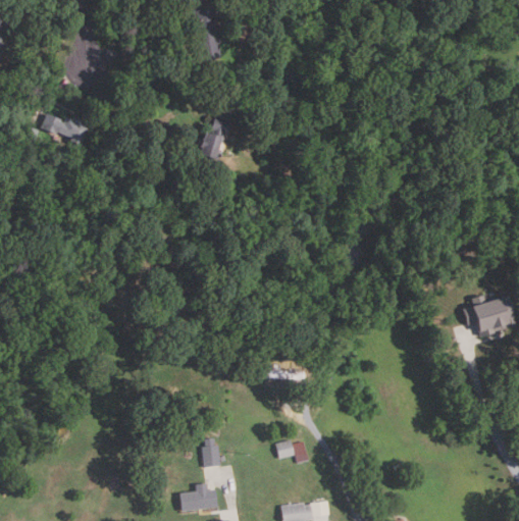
[(200,61),(198,47),(197,47),(196,39),(193,40),(192,34),(195,34),(193,6),(215,4),(217,25),(225,25),(227,43),(219,44),(220,59),(200,61)]
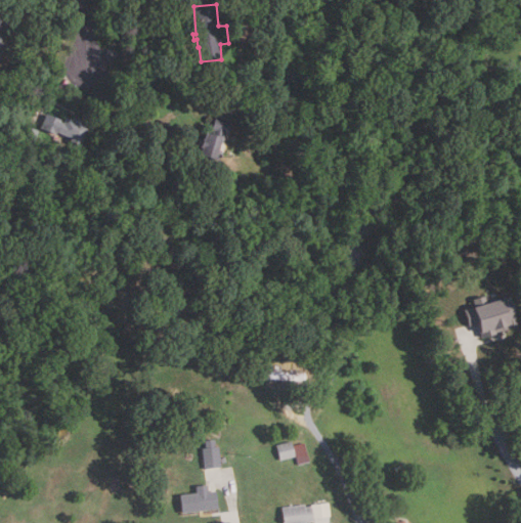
[(6,33),(7,14),(0,13),(0,56),(9,57),(9,33),(6,33)]
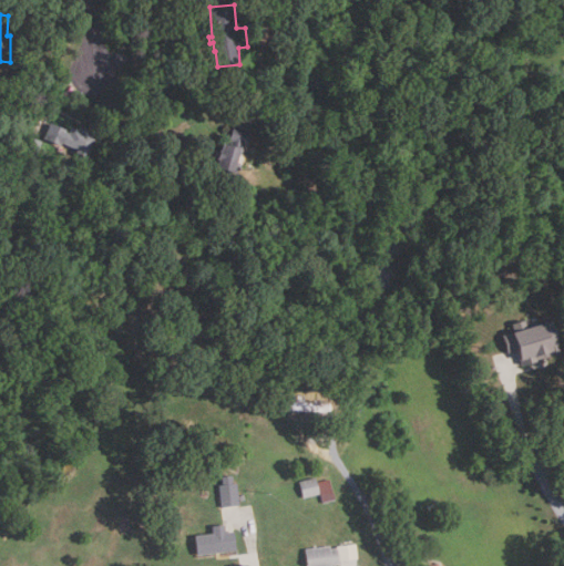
[(85,160),(74,155),(75,151),(61,145),(60,147),(43,141),(50,124),(69,133),(71,129),(79,132),(79,130),(88,134),(88,135),(94,139),(85,160)]
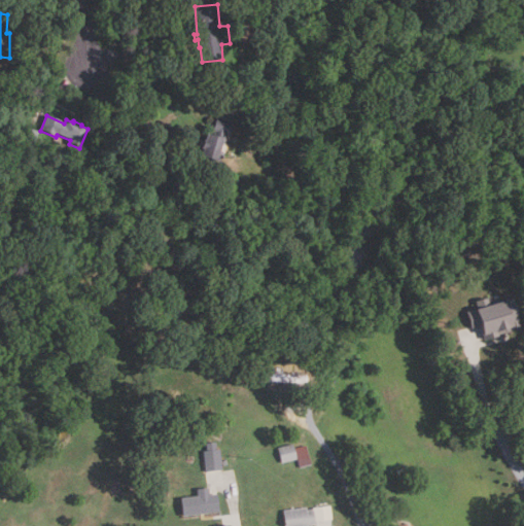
[(221,163),(200,156),(202,150),(201,149),(204,141),(205,141),(207,135),(211,136),(217,117),(233,123),(229,138),(225,137),(224,140),(223,140),(221,148),(222,148),(221,152),(224,153),(221,163)]
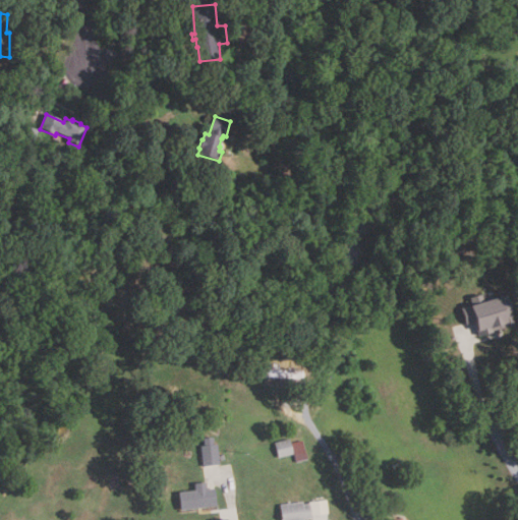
[(505,293),(513,323),(505,325),(505,327),(477,336),(473,322),(466,324),(461,307),(468,305),(468,304),(473,302),(471,296),(481,293),(483,299),(505,293)]
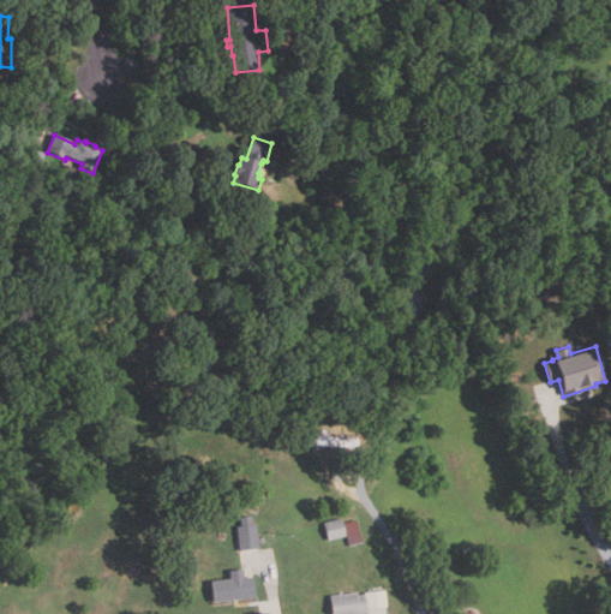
[(342,449),(331,449),(331,447),(309,446),(309,435),(360,437),(359,447),(343,447),(342,449)]
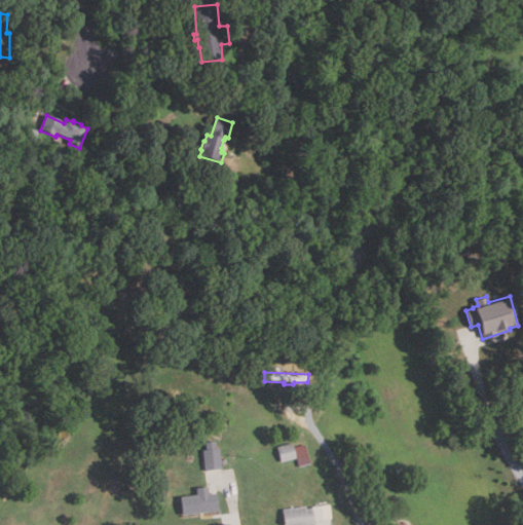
[(206,471),(203,450),(207,449),(207,442),(217,441),(218,448),(221,448),(223,469),(206,471)]
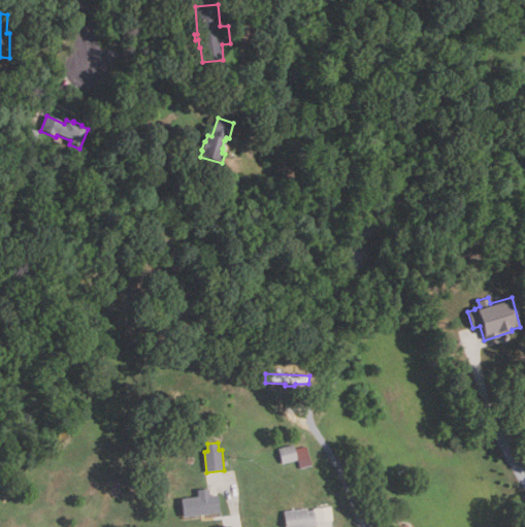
[(284,464),(280,449),(294,445),(298,460),(284,464)]
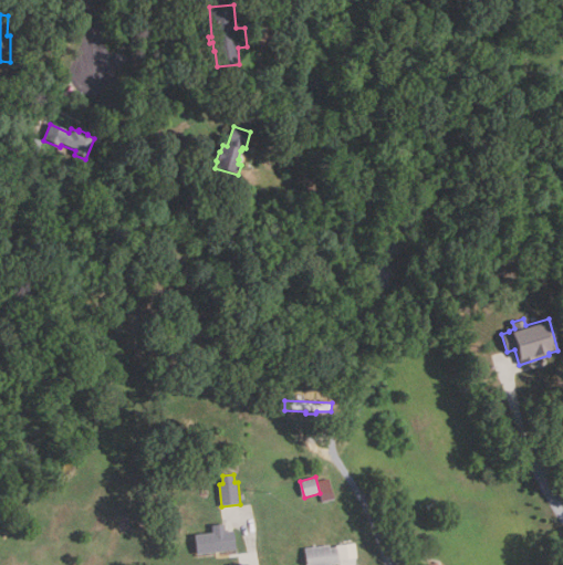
[(325,502),(319,482),(331,478),(336,499),(325,502)]
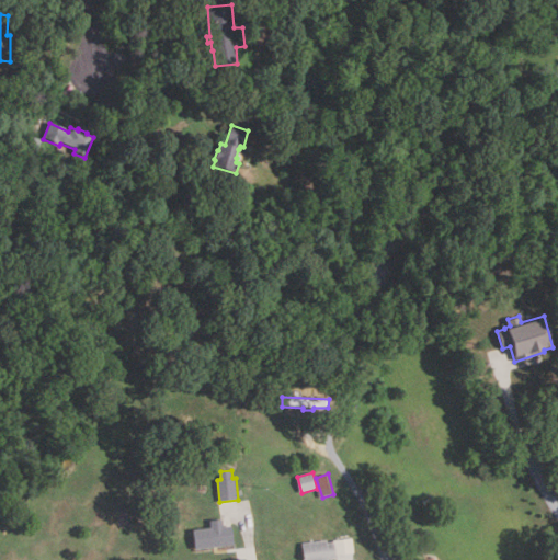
[(432,515),(425,503),(437,496),(444,509),(432,515)]
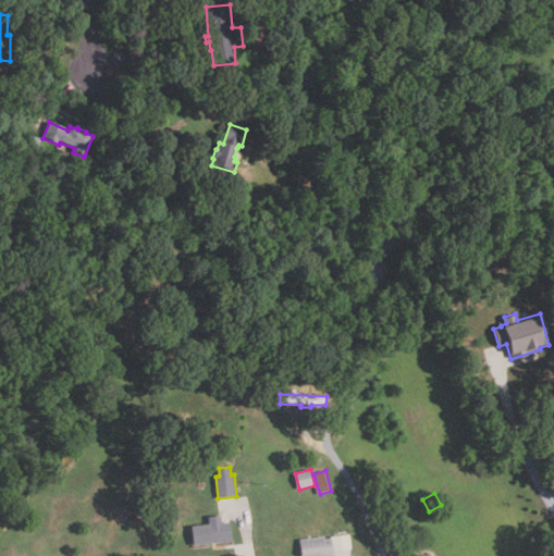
[(194,545),(192,526),(209,523),(209,517),(222,515),(222,522),(232,521),(234,541),(194,545)]
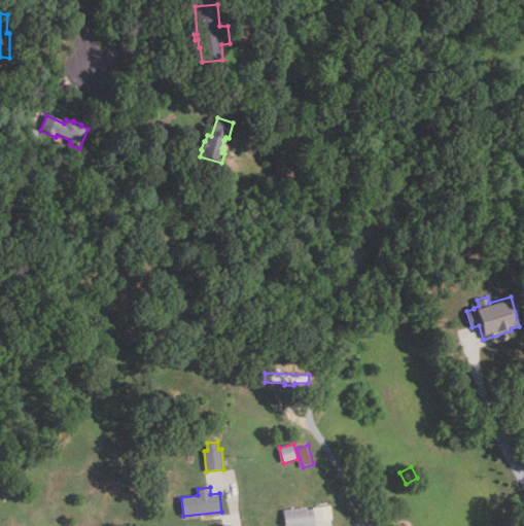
[(316,521),(315,507),(332,505),(334,520),(316,521)]
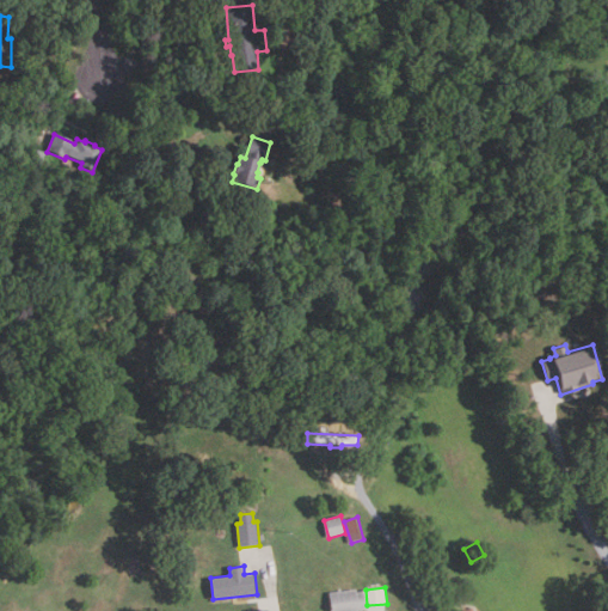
[(331,610),(330,593),(356,590),(357,593),(364,592),(367,609),(358,610),(331,610)]
